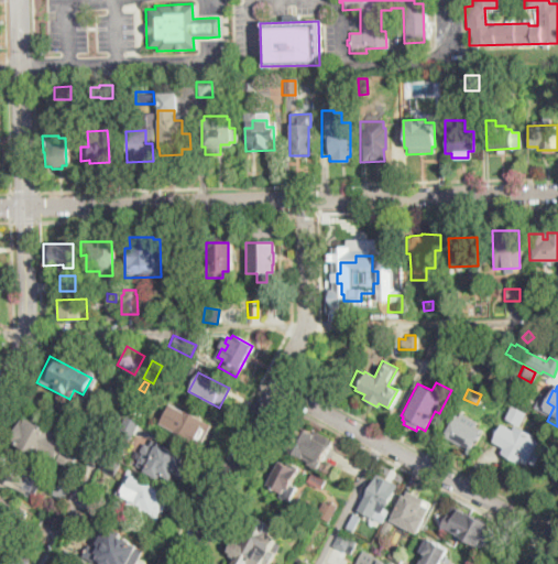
[(524,413),(517,426),(502,419),(504,414),(505,414),(510,405),(524,413)]
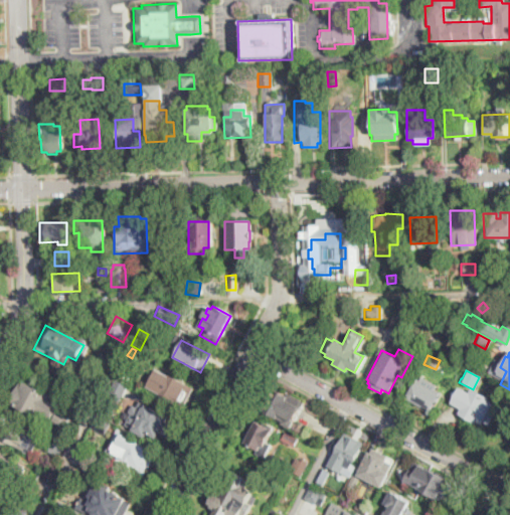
[(191,388),(188,395),(184,393),(177,407),(151,392),(162,372),(191,388)]
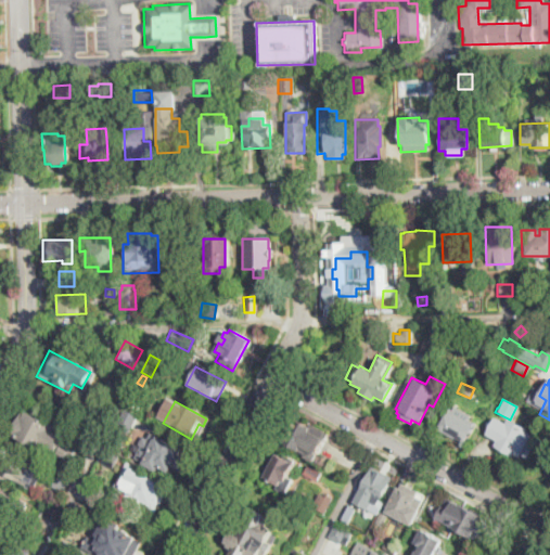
[(452,416),(463,422),(464,420),(472,423),(462,442),(455,439),(453,441),(437,433),(438,431),(436,430),(449,405),(456,409),(452,416)]
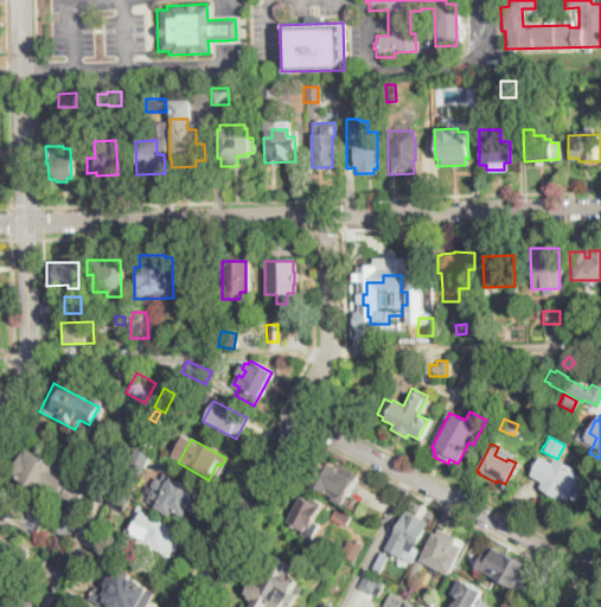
[(25,447),(70,471),(68,475),(83,484),(72,504),(45,490),(44,491),(40,489),(39,492),(26,485),(27,483),(8,473),(21,448),(24,449),(25,447)]
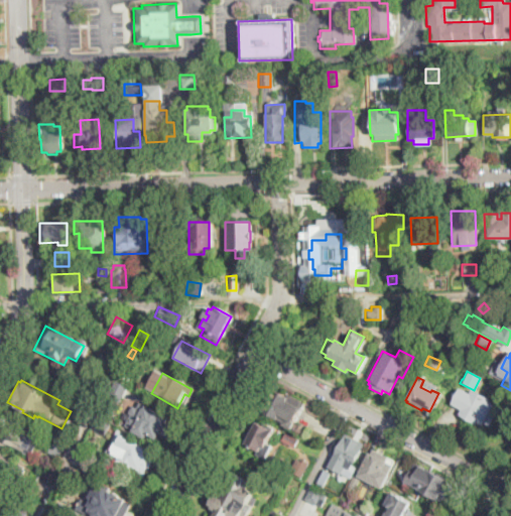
[(116,403),(104,396),(112,380),(125,387),(116,403)]
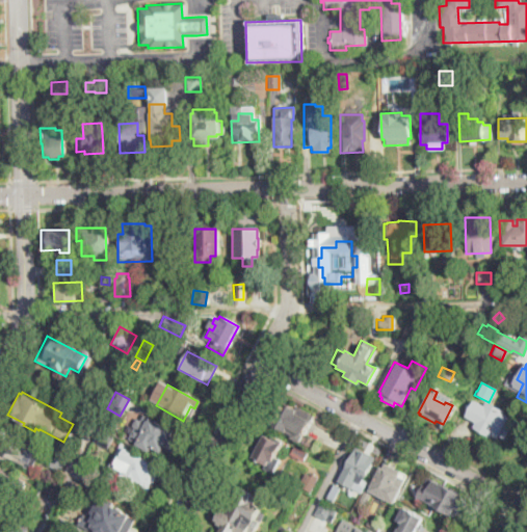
[(300,436),(295,433),(293,436),(267,424),(280,400),(311,416),(300,436)]
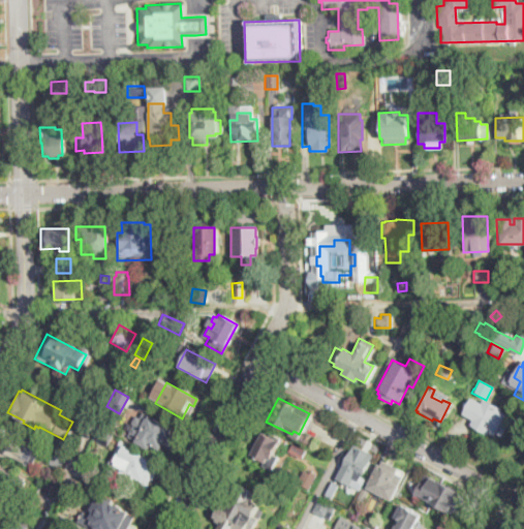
[(468,398),(480,403),(482,399),(500,409),(499,411),(505,414),(503,417),(509,419),(499,437),(494,435),(493,436),(488,433),(487,435),(467,426),(470,419),(460,414),(468,398)]
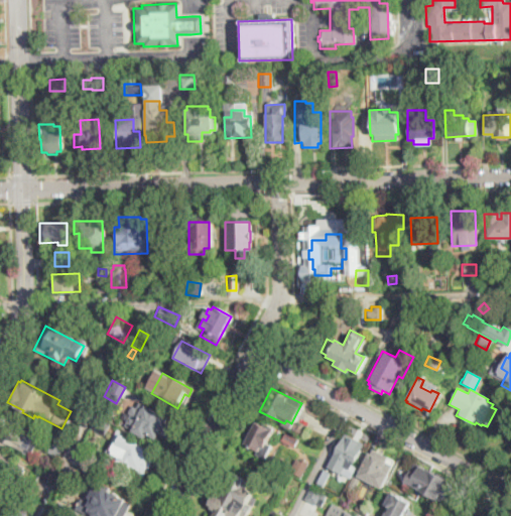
[(163,438),(156,434),(154,438),(147,435),(145,439),(141,436),(143,432),(131,427),(135,420),(128,417),(136,401),(165,416),(163,421),(170,425),(163,438)]
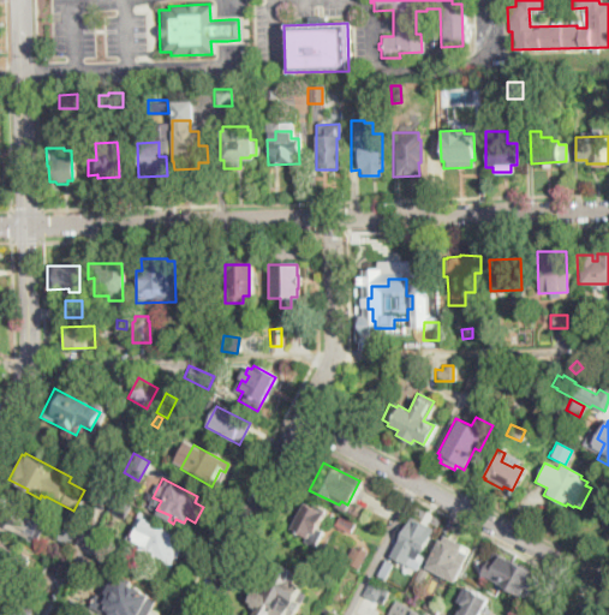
[(150,494),(145,500),(139,496),(143,490),(150,494)]
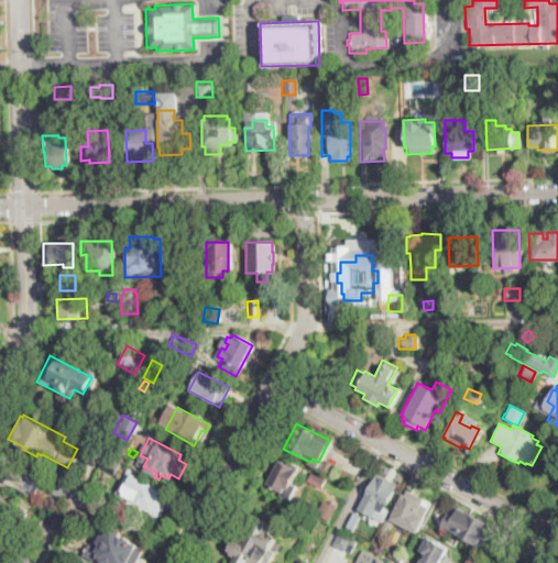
[(120,460),(112,474),(97,465),(105,452),(120,460)]
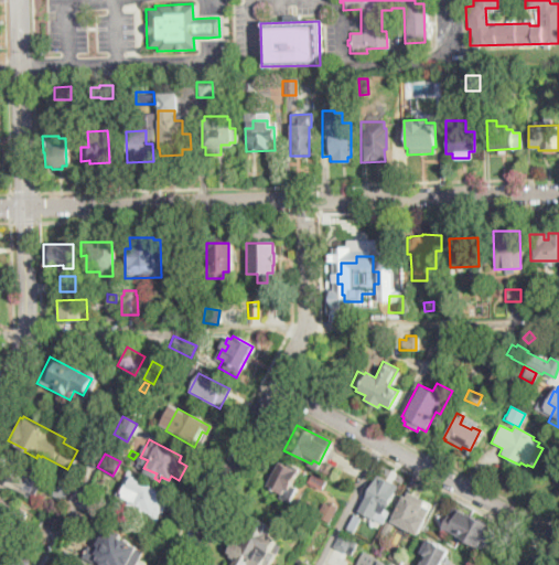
[(51,478),(45,488),(38,484),(31,499),(7,486),(4,490),(0,487),(0,470),(8,455),(51,478)]
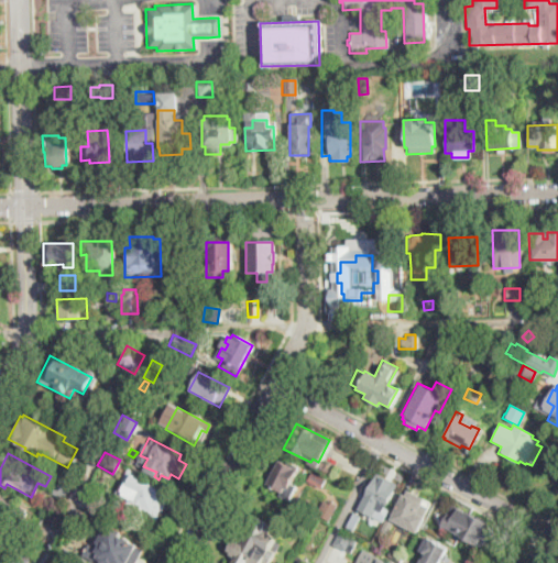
[(293,487),(285,500),(276,496),(279,492),(265,484),(277,461),(296,471),(290,485),(293,487)]
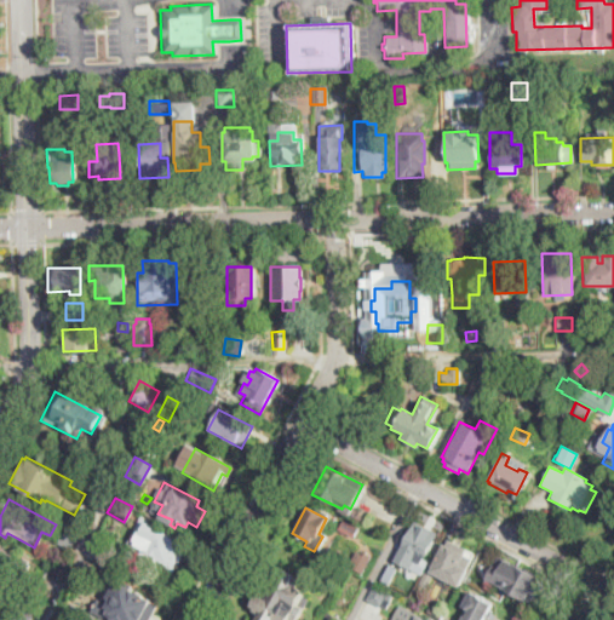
[(355,527),(350,537),(334,528),(338,518),(355,527)]
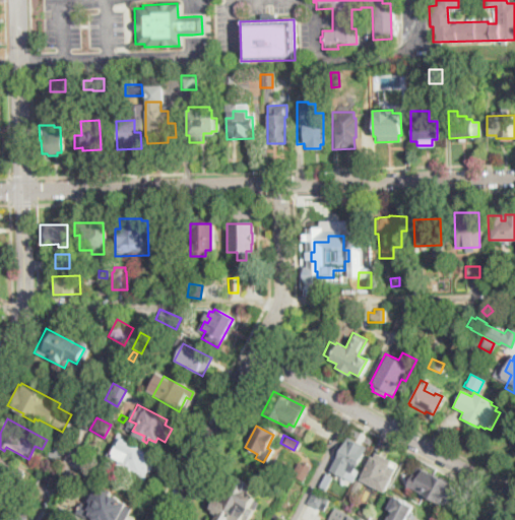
[(356,471),(349,482),(338,476),(340,472),(329,467),(344,437),(364,447),(352,470),(356,471)]
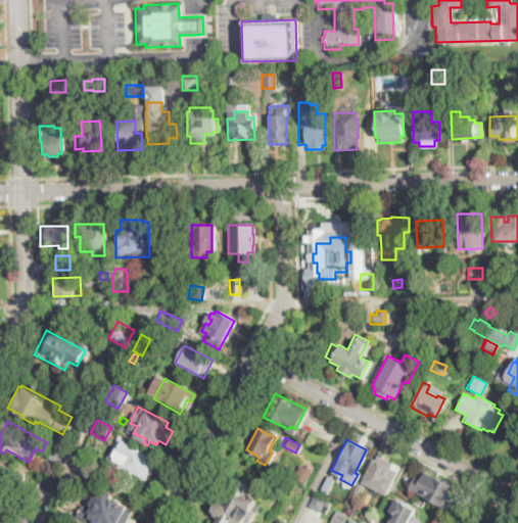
[(157,459),(149,476),(148,476),(144,484),(113,469),(116,463),(111,461),(112,457),(110,456),(113,448),(116,449),(122,440),(157,459)]
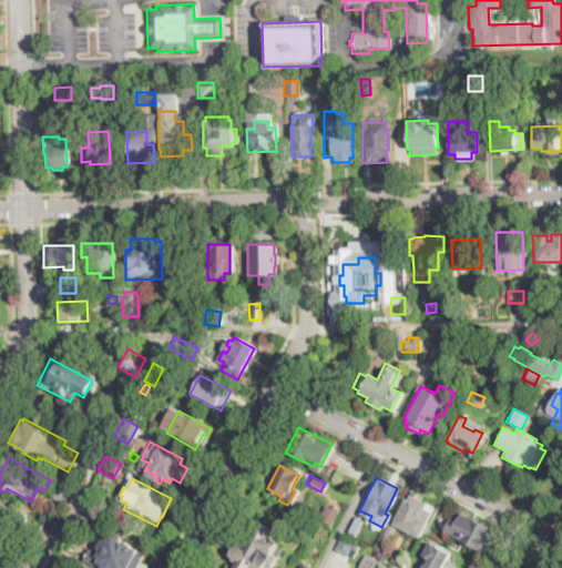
[(62,503),(50,497),(58,479),(71,485),(62,503)]
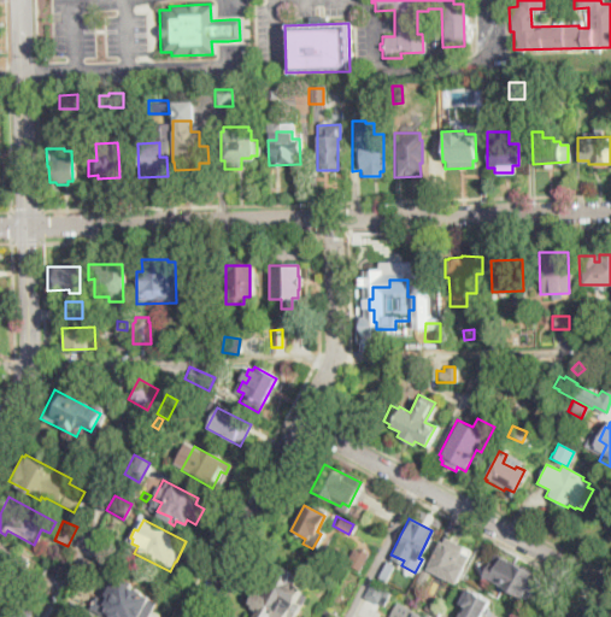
[(454,583),(432,573),(434,568),(427,565),(441,536),(459,545),(457,551),(460,552),(456,563),(463,566),(454,583)]
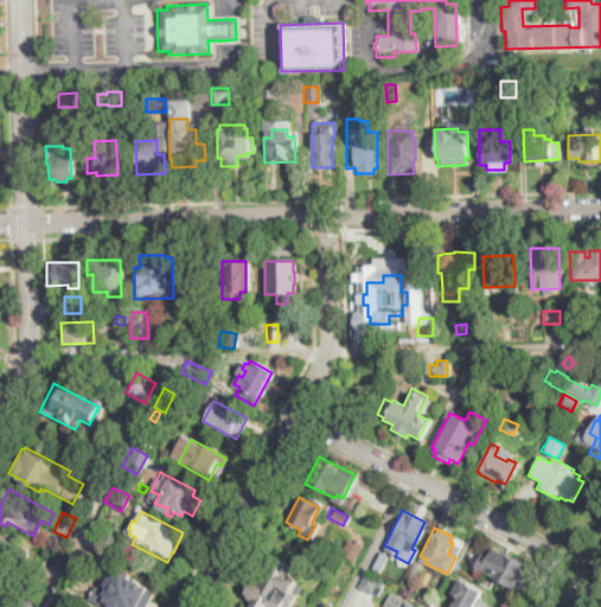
[(0,537),(26,553),(20,563),(6,555),(0,564),(0,537)]
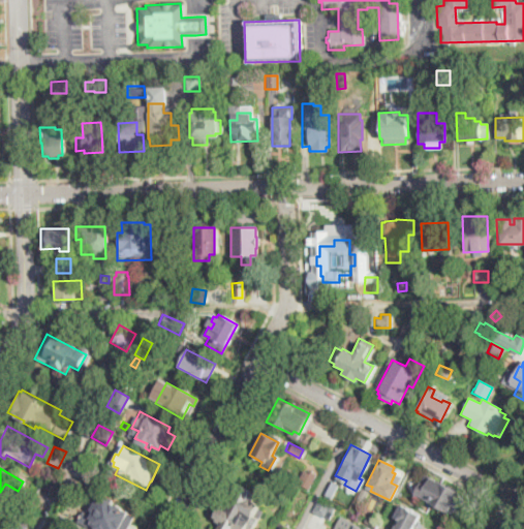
[(307,473),(308,471),(314,474),(306,490),(295,483),(301,470),(307,473)]
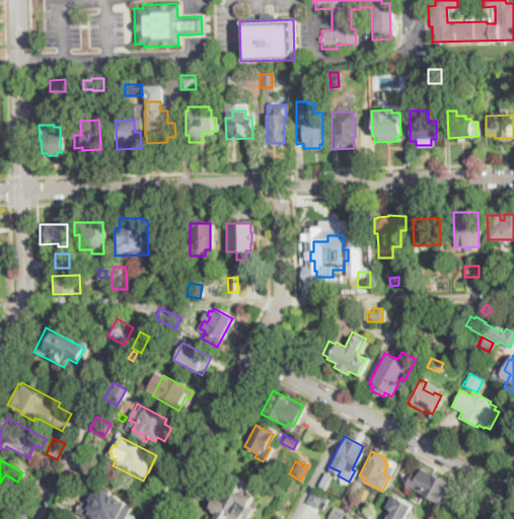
[(445,497),(443,496),(439,503),(410,488),(421,467),(451,485),(445,497)]
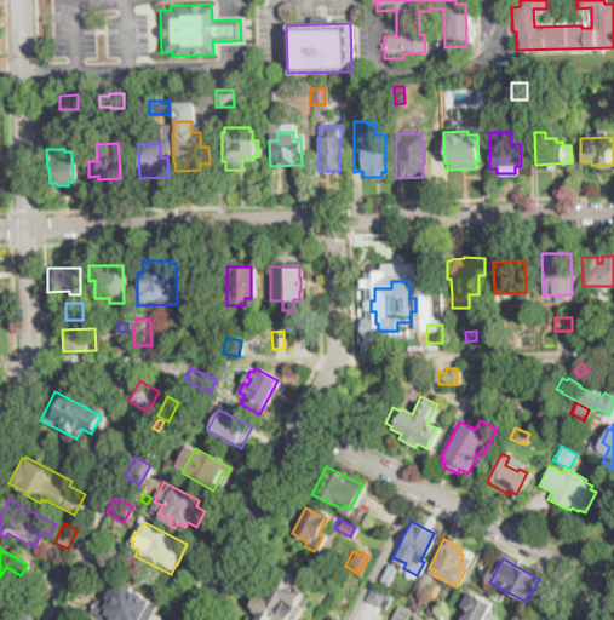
[(391,568),(384,581),(376,577),(382,563),(391,568)]
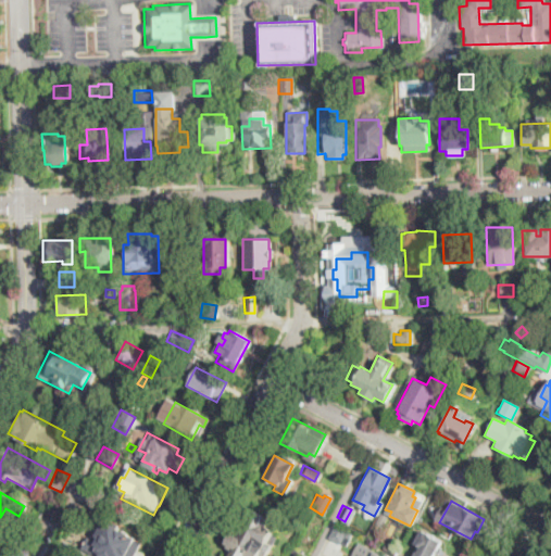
[(271,531),(265,542),(270,545),(264,555),(261,555),(258,555),(257,555),(227,555),(230,550),(222,545),(228,533),(237,538),(251,509),(266,518),(262,526),(271,531)]
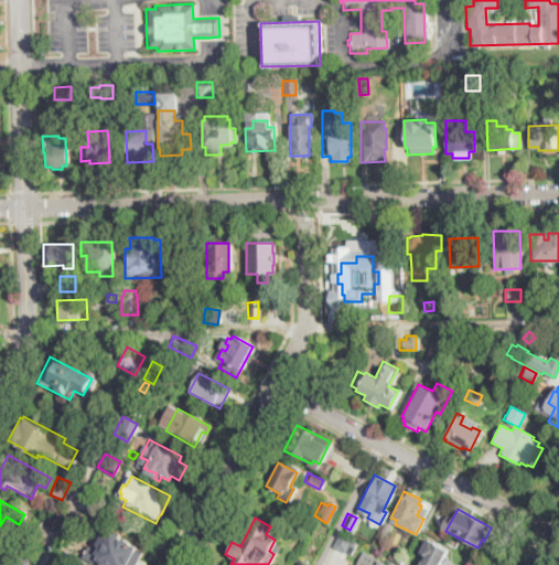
[(379,547),(372,544),(384,520),(391,524),(379,547)]
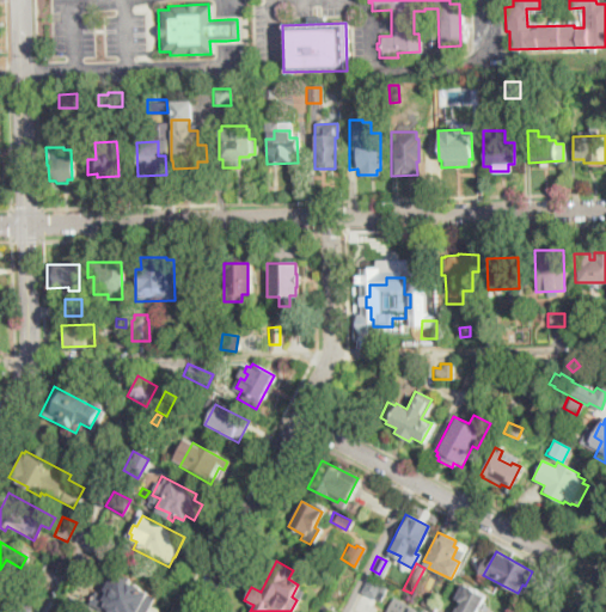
[(144,611),(116,611),(104,606),(106,601),(102,600),(106,591),(104,589),(111,575),(153,595),(144,611)]
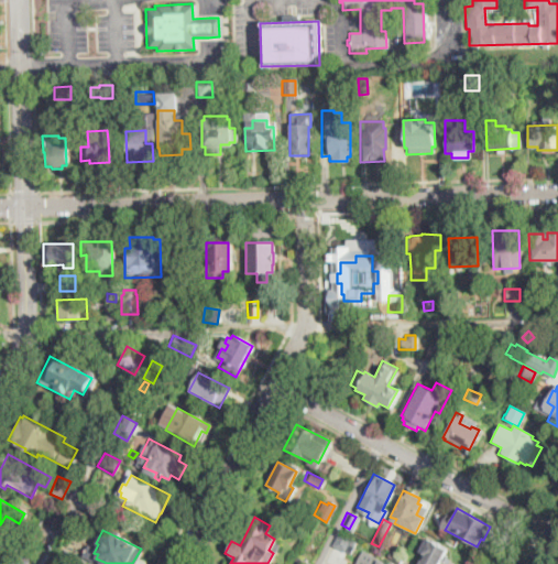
[(354,542),(348,555),(330,546),(337,533),(354,542)]
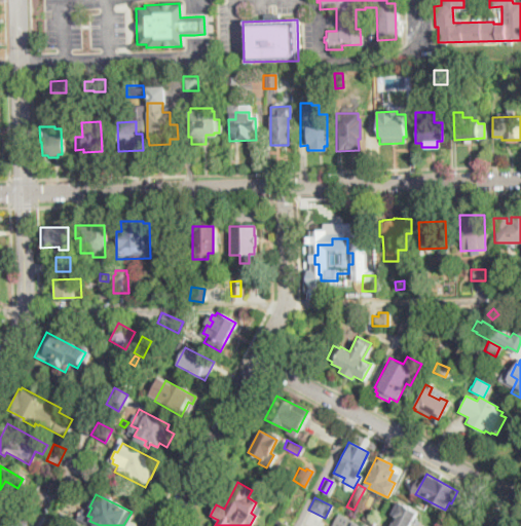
[(409,525),(389,525),(394,518),(388,515),(396,501),(416,512),(409,525)]
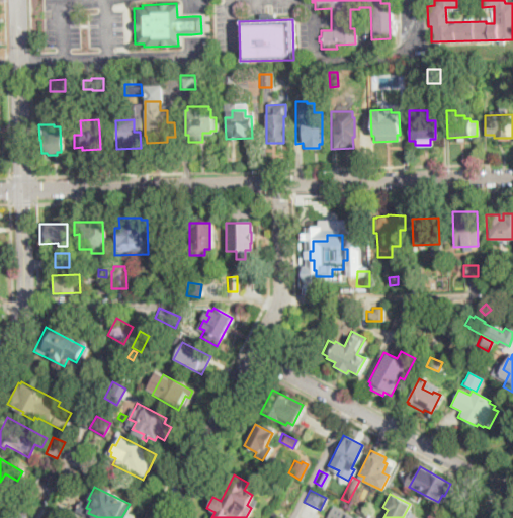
[(23,517),(6,517),(14,503),(28,510),(23,517)]
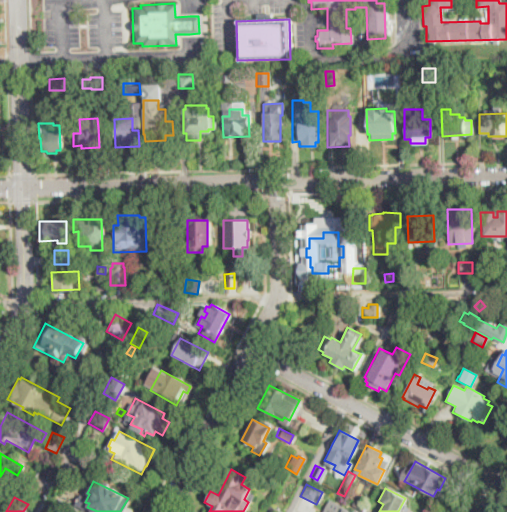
[(333,503),(328,511),(324,511),(322,511),(327,501),(333,503)]
